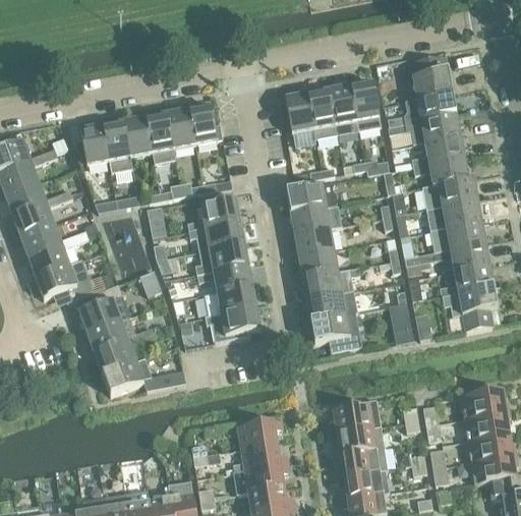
[(309,0),(310,4),(311,8),(327,5),(326,0),(309,0)]
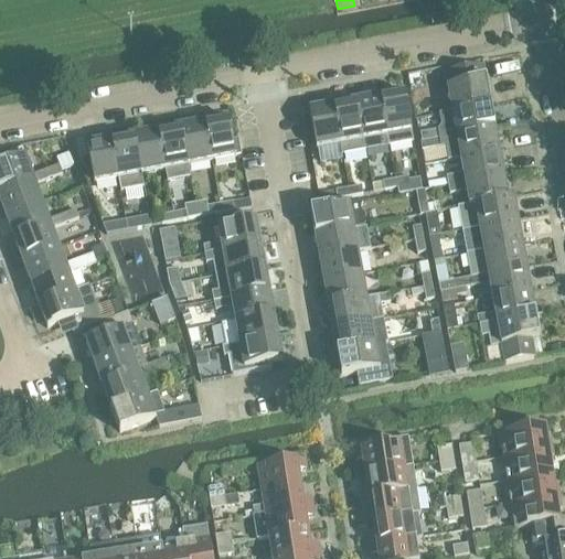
[(482,61),(445,68),(451,107),(451,108),(490,100),(486,76),(482,61)]
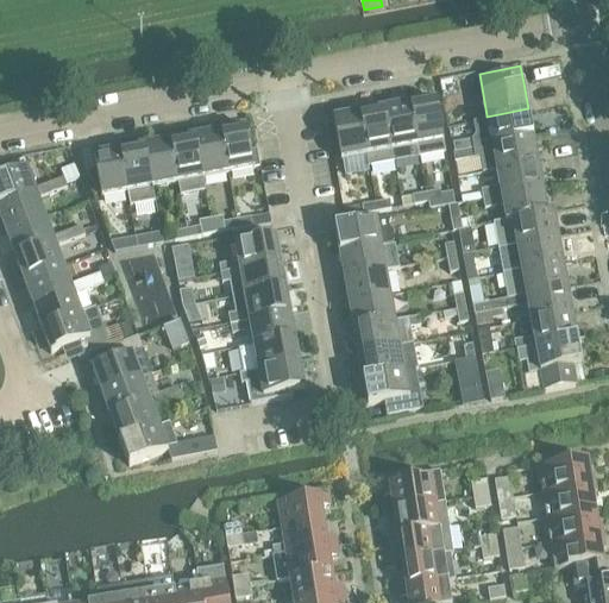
[(445,149),(435,95),(409,100),(419,154),(445,149)]
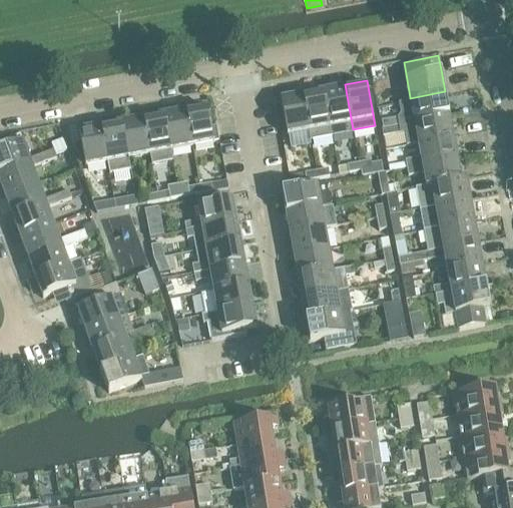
[(332,132),(353,129),(345,84),(324,88),(332,132)]
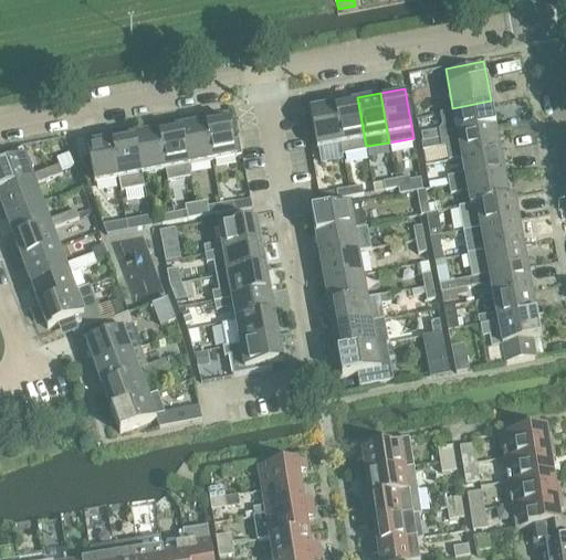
[(357,97),(334,102),(341,140),(339,140),(341,150),(366,146),(357,97)]
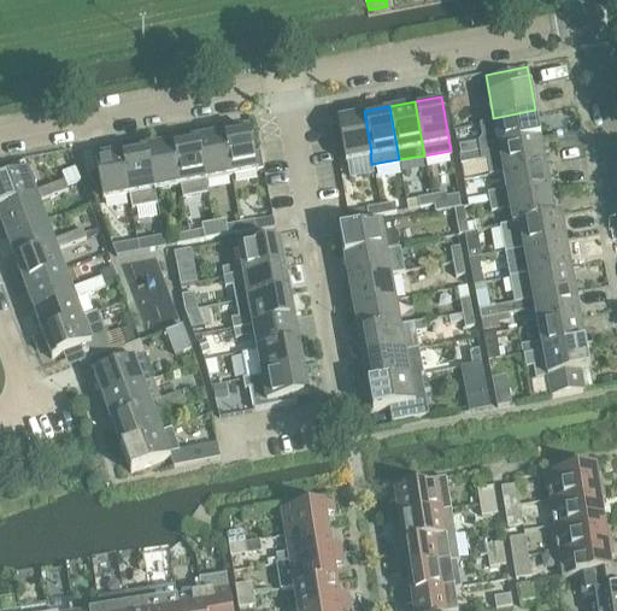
[(477,137),(458,141),(460,151),(540,135),(535,110),(493,118),(493,117),(480,119),(482,131),(477,137)]
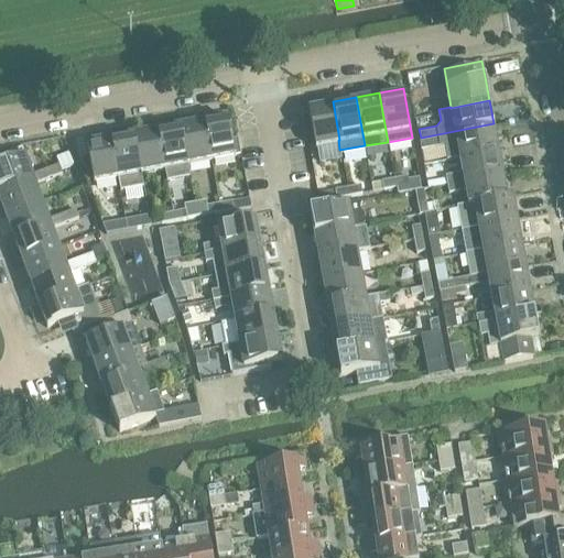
[(308,106),(315,144),(338,140),(339,140),(333,101),(308,106)]
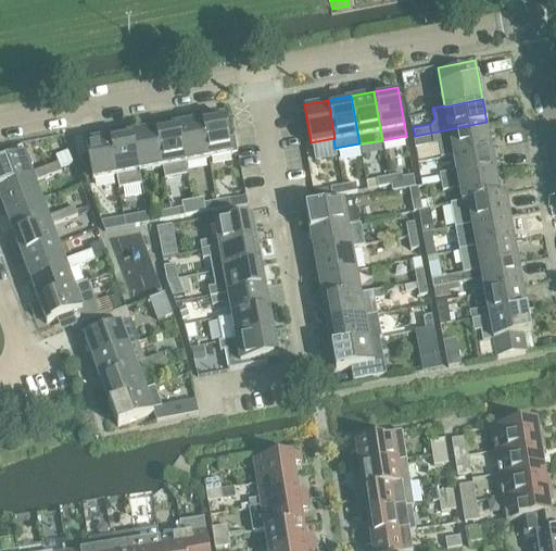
[(225,113),(201,117),(209,155),(232,150),(238,150),(235,133),(229,134),(225,113)]
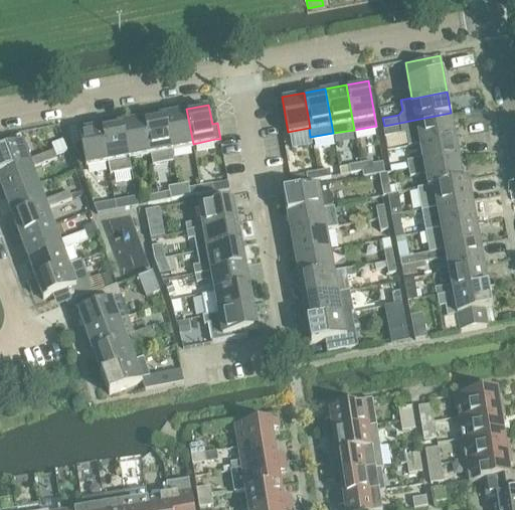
[(186,109),(165,113),(172,147),(193,144),(186,109)]
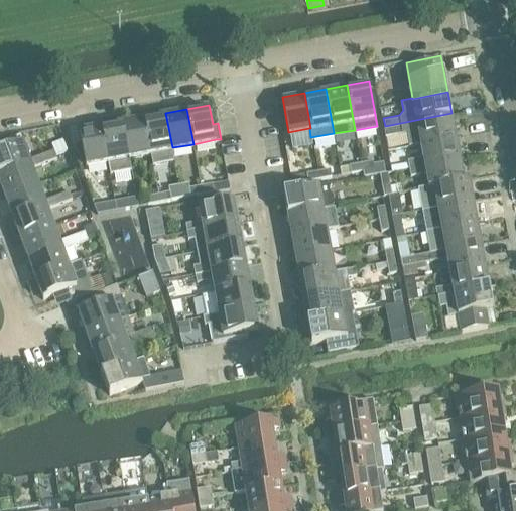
[(165,113),(144,117),(150,151),(152,162),(174,158),(172,147),(165,113)]
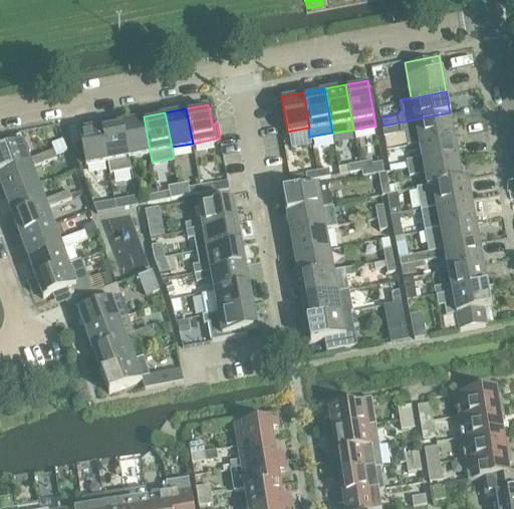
[(383,125),(381,125),(383,134),(401,130),(405,130),(407,143),(419,141),(454,135),(452,122),(450,112),(383,125)]
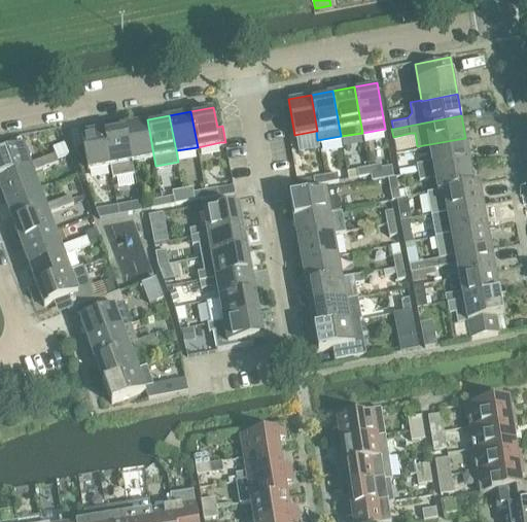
[(147,119),(126,124),(132,159),(153,154),(147,119)]
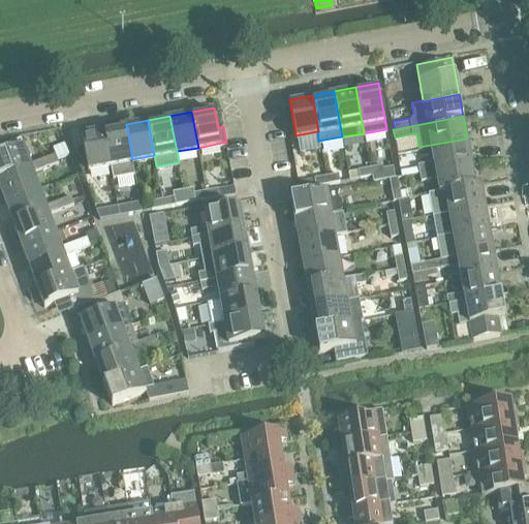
[(126,124),(103,128),(111,163),(113,176),(133,172),(131,160),(132,159),(126,124)]
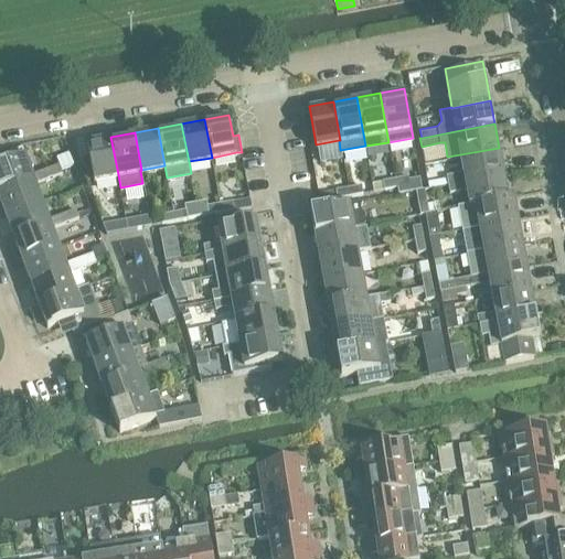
[(110,137),(87,141),(94,179),(118,174),(110,137)]
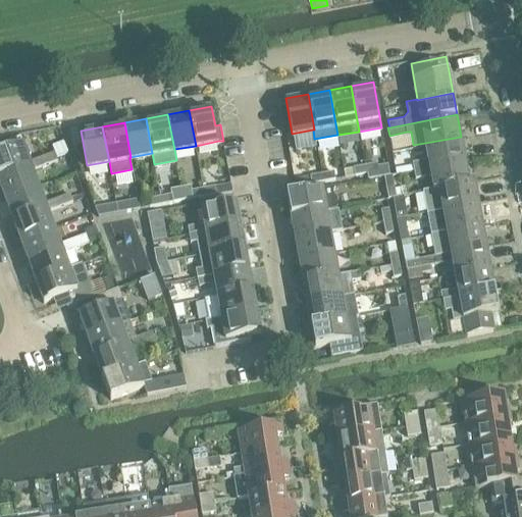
[(12,138),(0,142),(0,173),(31,162),(33,167),(44,162),(41,154),(30,159),(28,153),(31,150),(27,142),(23,142),(22,142),(20,135),(12,138)]
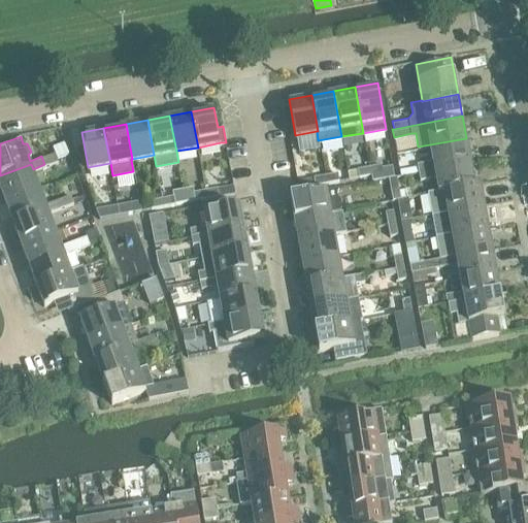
[(433,158),(417,161),(419,169),(470,160),(466,138),(430,144),(433,158)]
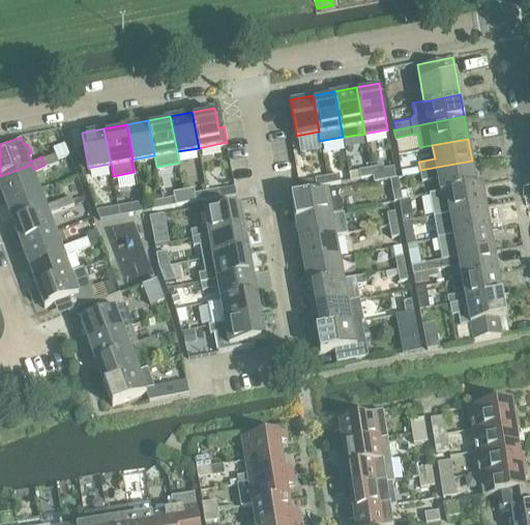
[(41,156),(45,165),(58,159),(57,155),(55,151),(41,156)]
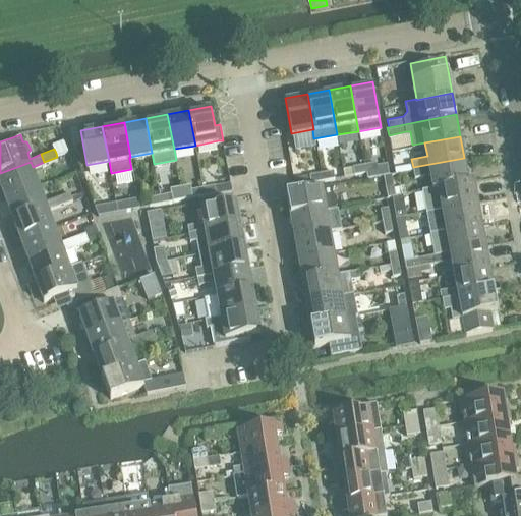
[(464,158),(413,167),(414,175),(430,172),(432,184),(432,186),(473,178),(468,178),(464,158)]
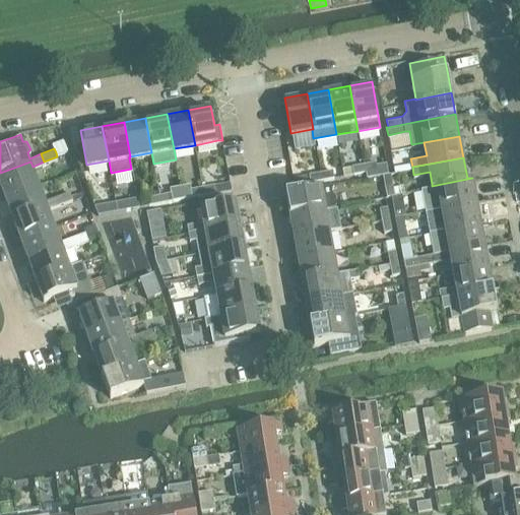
[(376,159),(364,163),(365,170),(367,176),(383,173),(388,172),(386,162),(377,163),(376,159)]
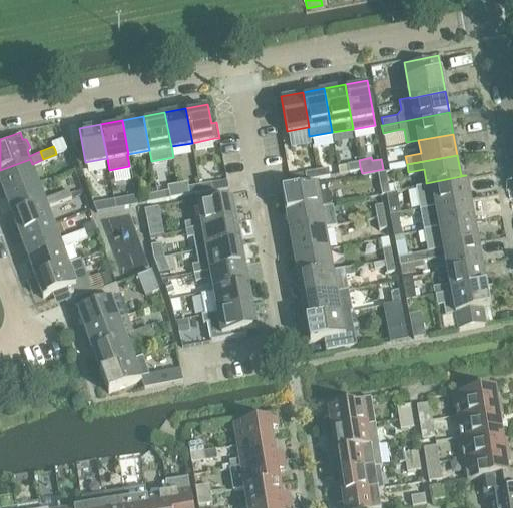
[(0,179),(5,192),(38,180),(32,164),(30,159),(0,170),(0,179)]
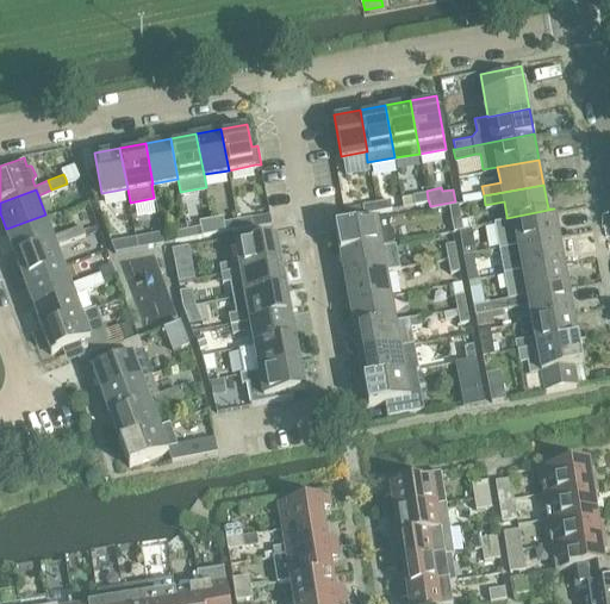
[(415,201),(428,199),(427,191),(412,193),(415,201)]
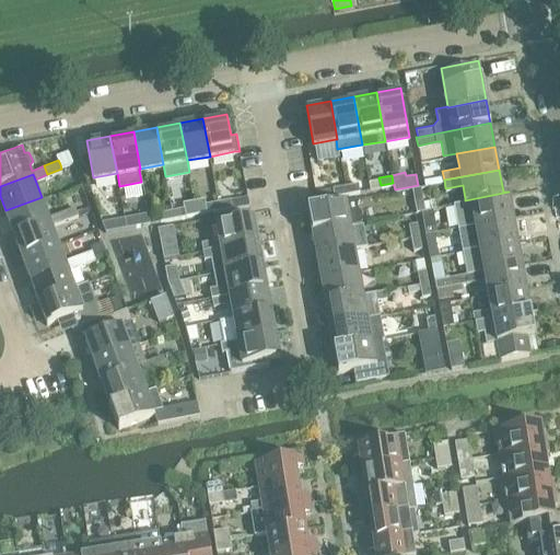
[(358,181),(337,185),(338,193),(360,189),(358,181)]
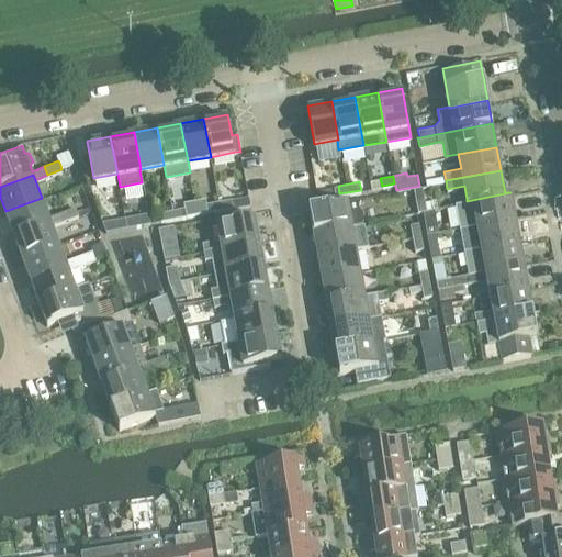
[(338,186),(316,189),(318,198),(339,193),(338,186)]
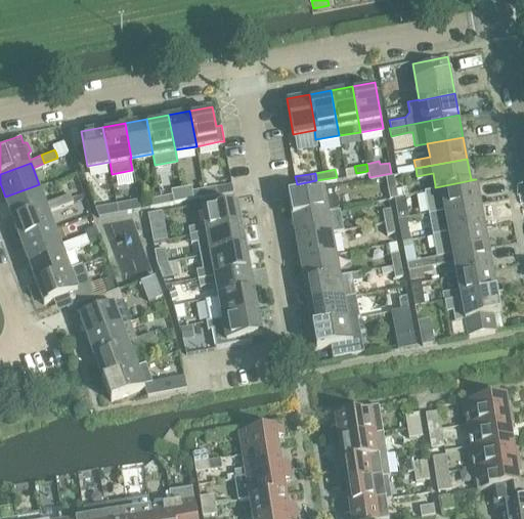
[(391,173),(386,174),(390,197),(394,196),(397,195),(393,173),(391,173)]
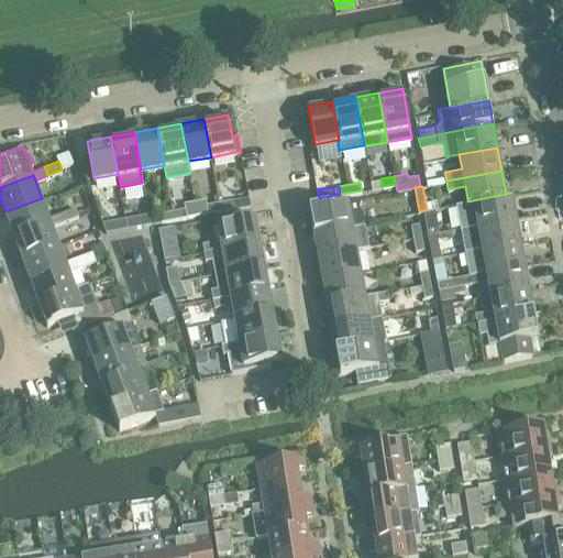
[(467,199),(455,203),(459,218),(460,227),(516,216),(511,193),(467,201),(467,199)]
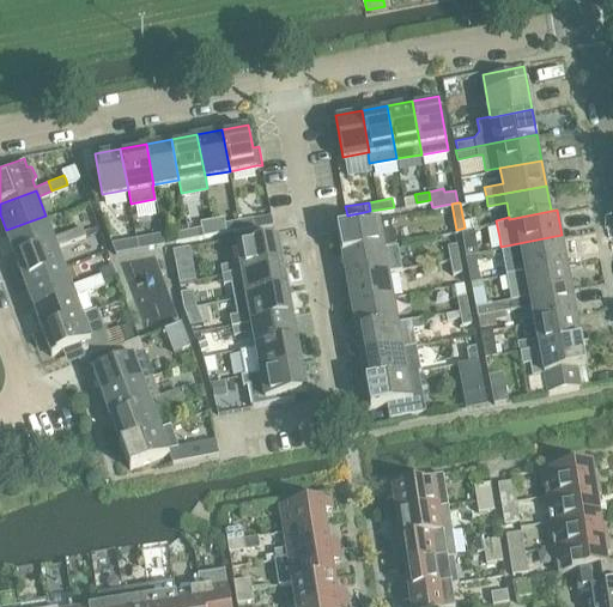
[(271,211),(252,214),(253,216),(238,218),(241,228),(272,222),(271,211)]
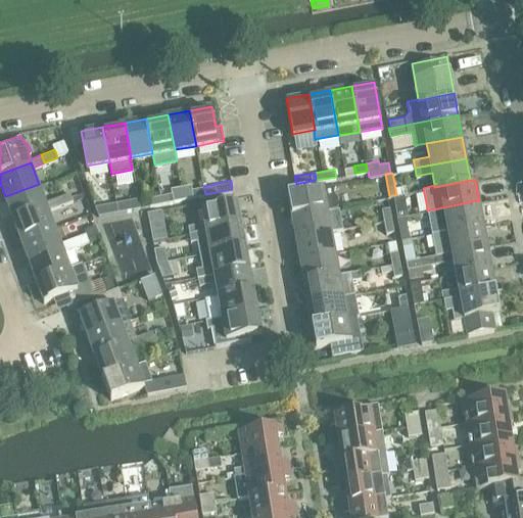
[(183,197),(205,194),(203,186),(192,188),(191,183),(181,185),(183,197)]
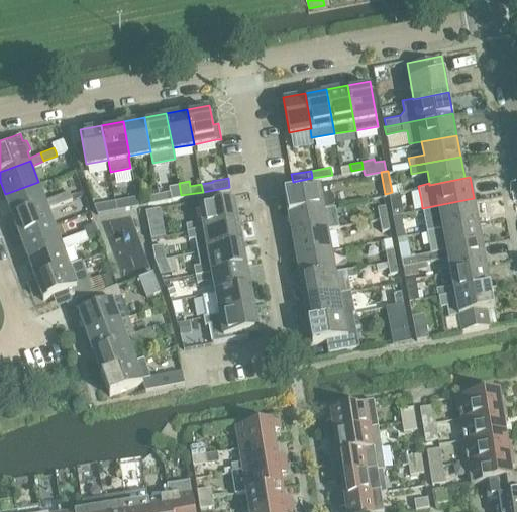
[(319,183),(284,190),(288,212),(334,203),(330,181),(319,183)]
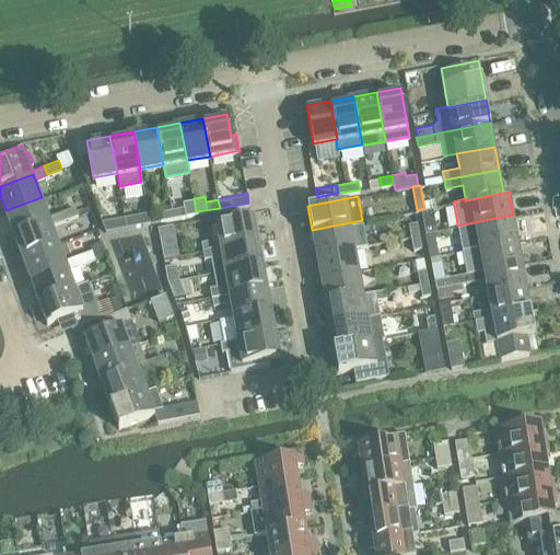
[(60,210),(48,215),(42,197),(6,210),(13,232),(49,219),(51,223),(63,219),(60,210)]
